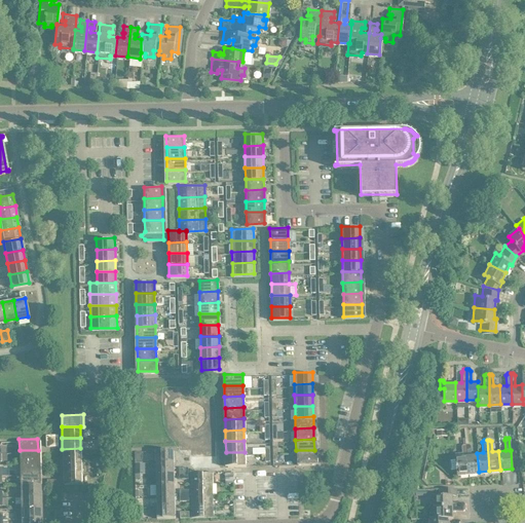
[(467,473),(464,442),(461,442),(460,444),(461,454),(454,455),(456,474),(467,473)]
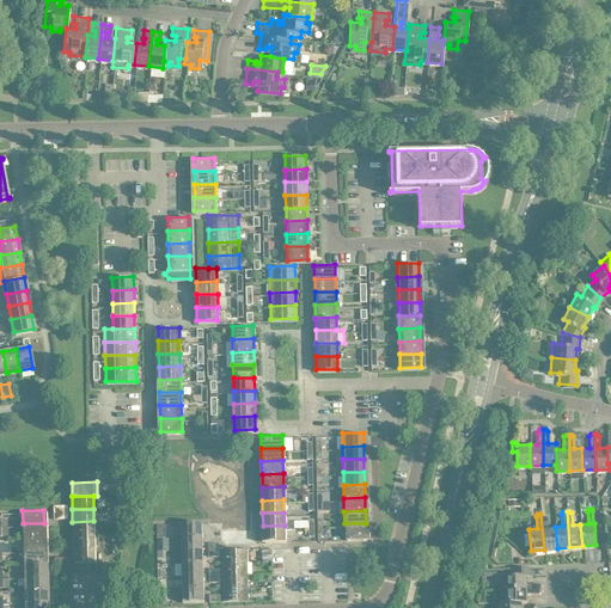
[(557,548),(555,527),(547,528),(545,515),(543,514),(541,514),(544,550),(557,548)]
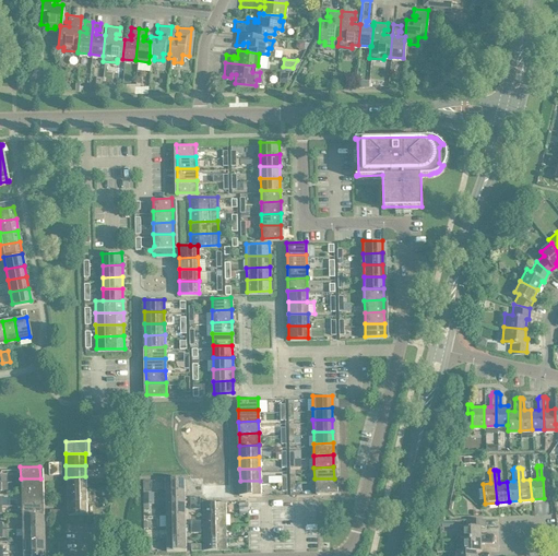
[(218,472),(198,471),(198,489),(217,491),(218,472)]
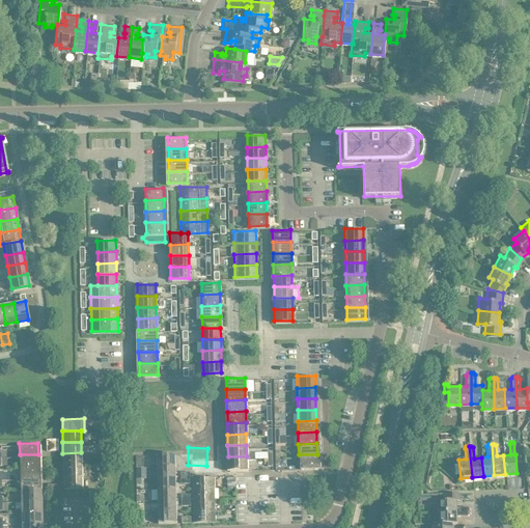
[(63,465),(81,464),(81,452),(62,453),(63,465)]
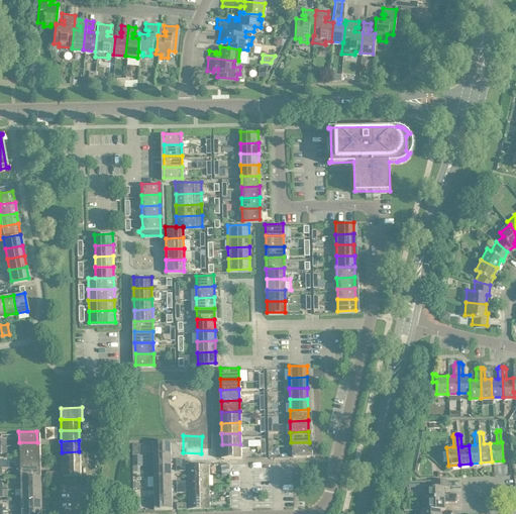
[(151,451),(170,451),(170,440),(151,440),(151,451)]
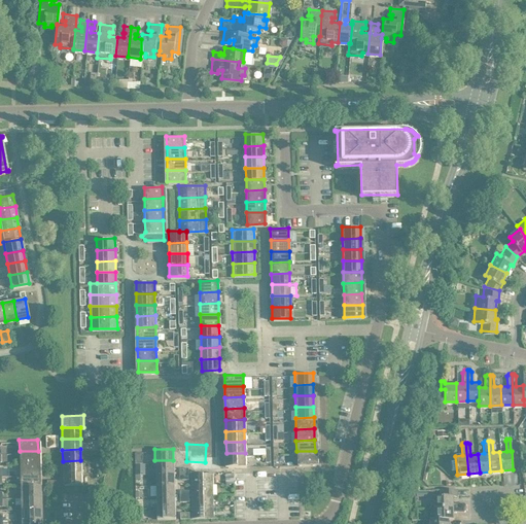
[(20,462),(38,461),(38,451),(20,451),(20,462)]
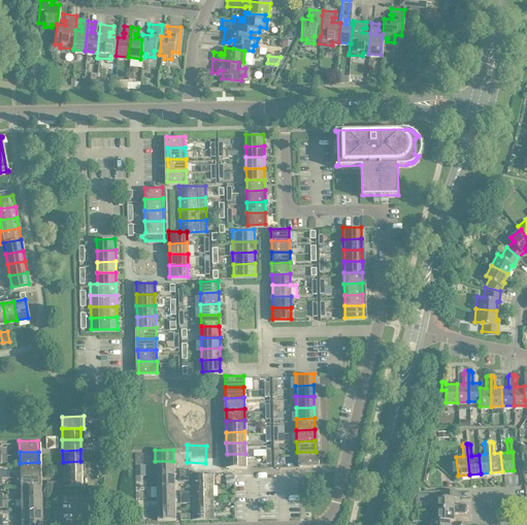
[(316,463),(316,452),(297,452),(297,464),(316,463)]
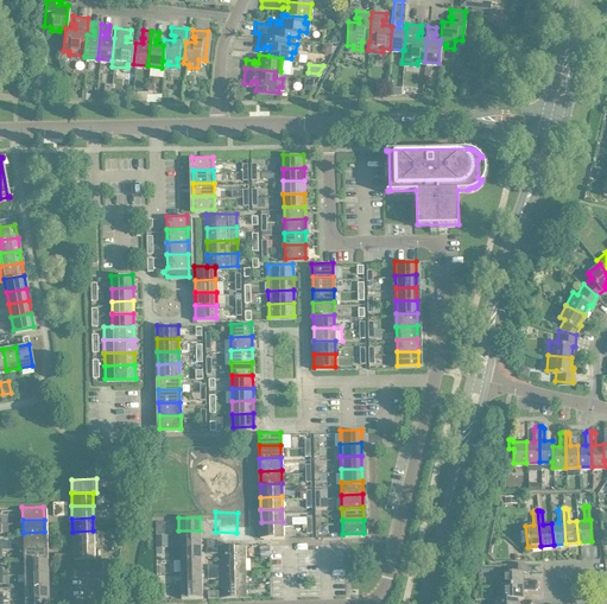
[(283,522),(261,522),(261,535),(283,535),(283,522)]
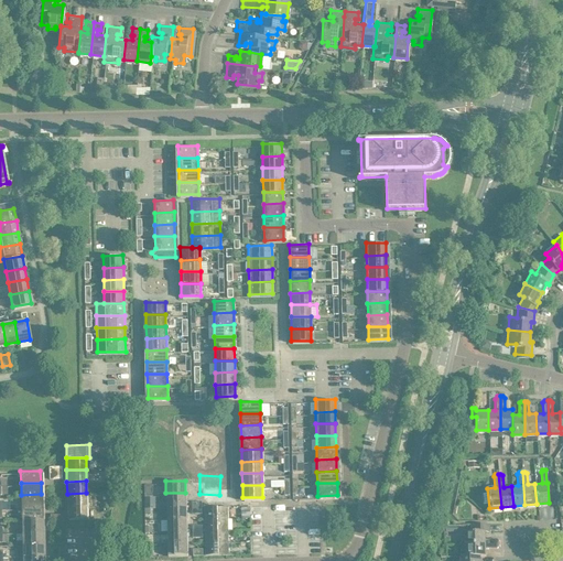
[(67,506),(87,505),(86,493),(67,494),(67,506)]
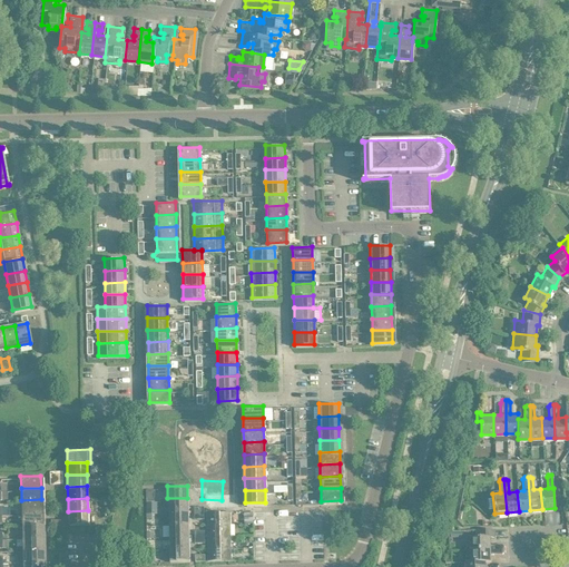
[(187,510),(187,498),(167,498),(167,510),(187,510)]
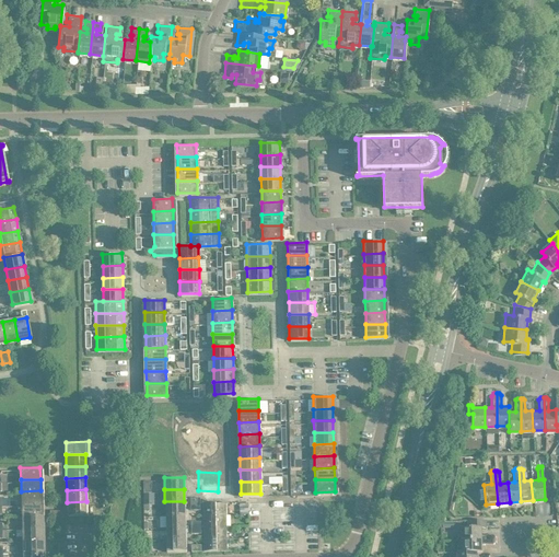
[(21,503),(41,502),(41,490),(21,491),(21,503)]
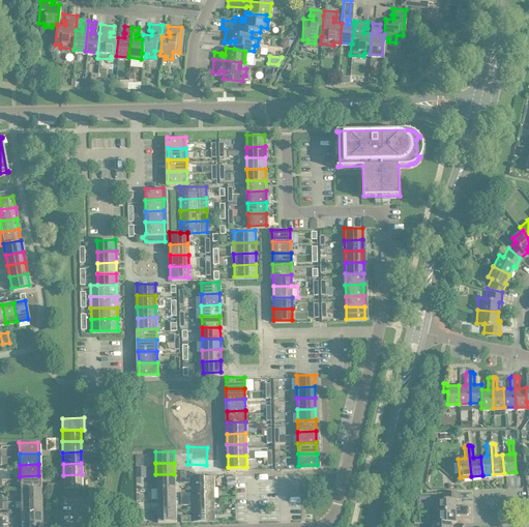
[(190,473),(190,485),(213,485),(212,472),(190,473)]
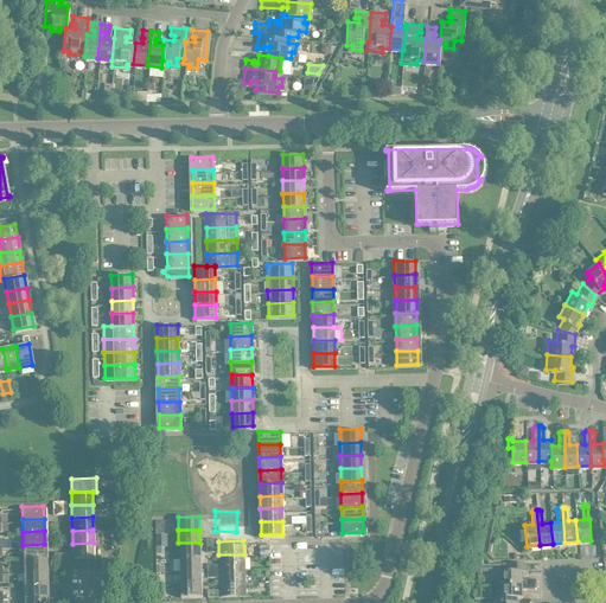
[(94,556),(94,543),(72,544),(72,557),(94,556)]
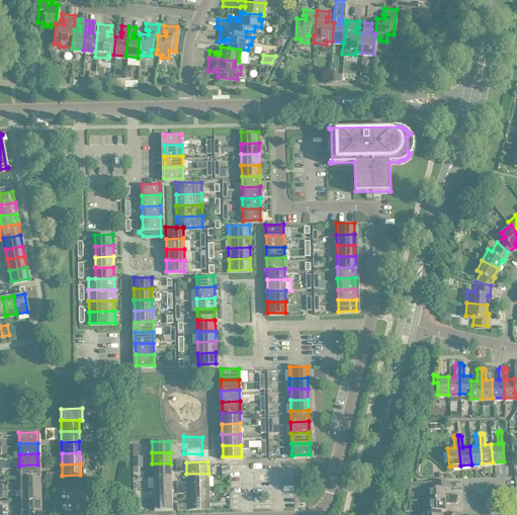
[(170,463),(152,463),(152,475),(170,475),(170,463)]
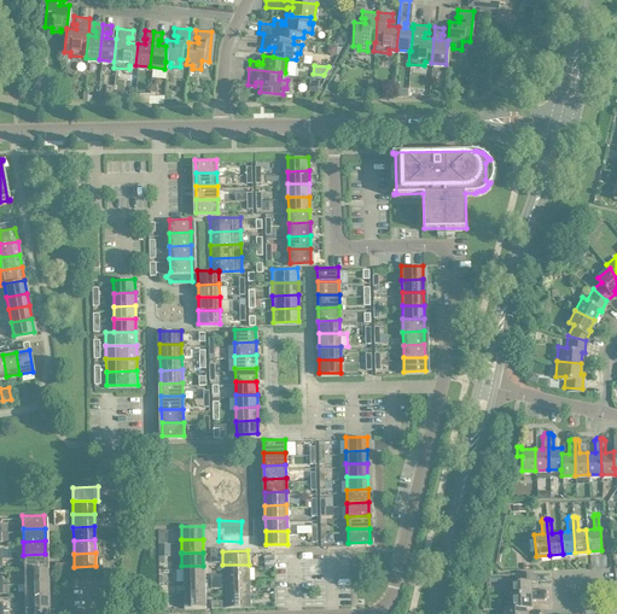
[(23,568),(45,567),(45,554),(23,555),(23,568)]
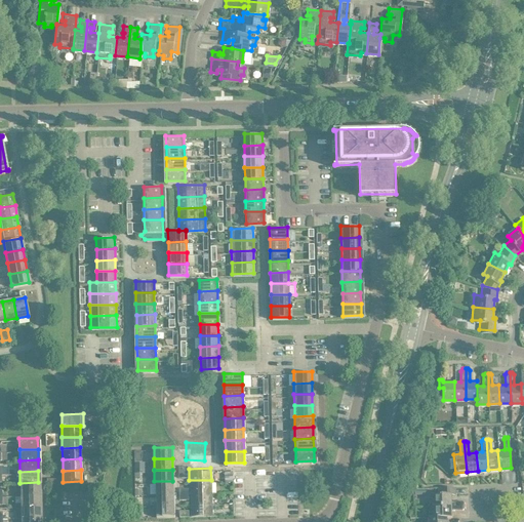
[(283,483),(291,483),(291,475),(283,474),(283,483)]
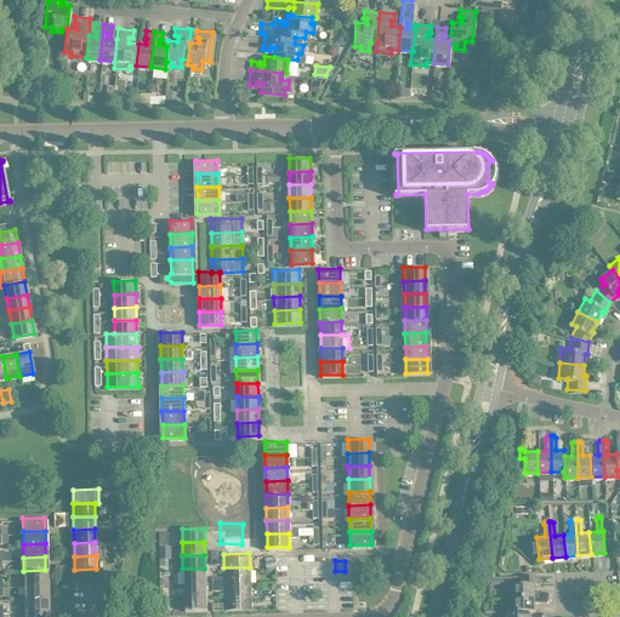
[(250,567),(223,567),(223,581),(250,580),(250,567)]
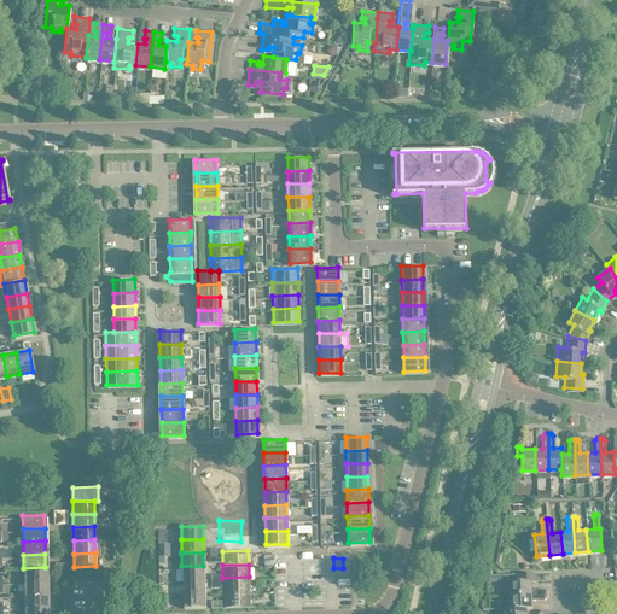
[(203,566),(181,566),(182,579),(204,579),(203,566)]
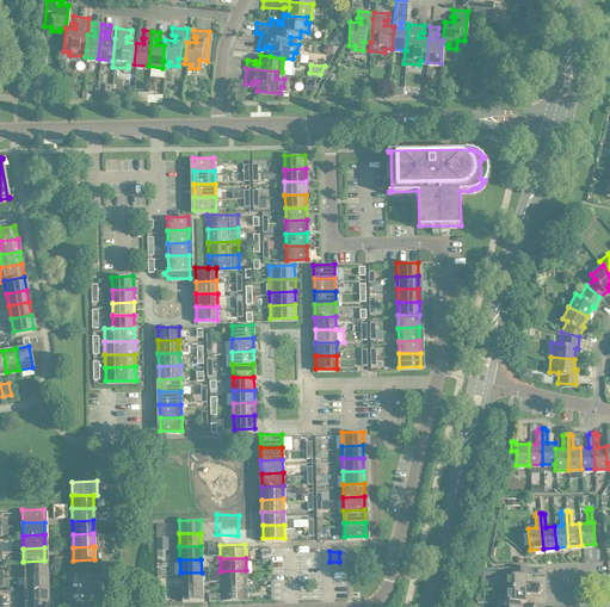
[(24,574),(44,574),(44,561),(23,562),(24,574)]
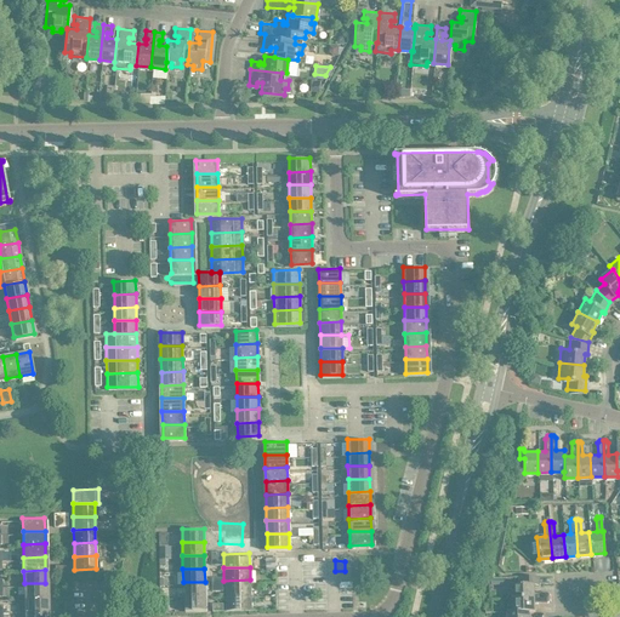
[(511,595),(547,594),(547,592),(546,589),(533,589),(533,582),(538,582),(538,573),(518,573),(518,582),(511,582),(511,595)]
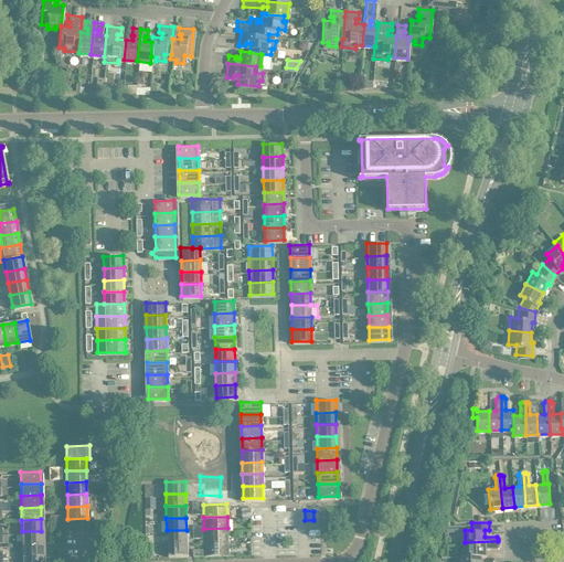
[(204,541),(227,540),(227,528),(203,529),(204,541)]
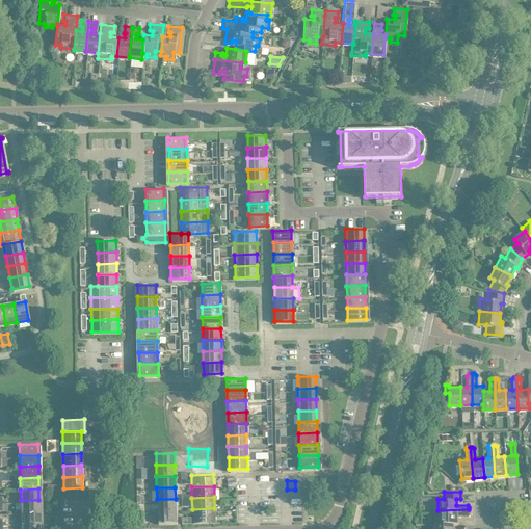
[(157,510),(176,509),(176,499),(157,499),(157,510)]
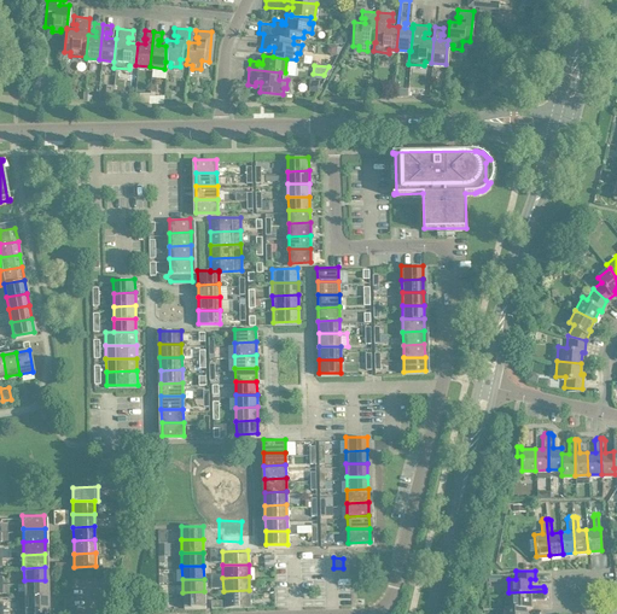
[(24,594),(46,594),(45,580),(24,580),(24,594)]
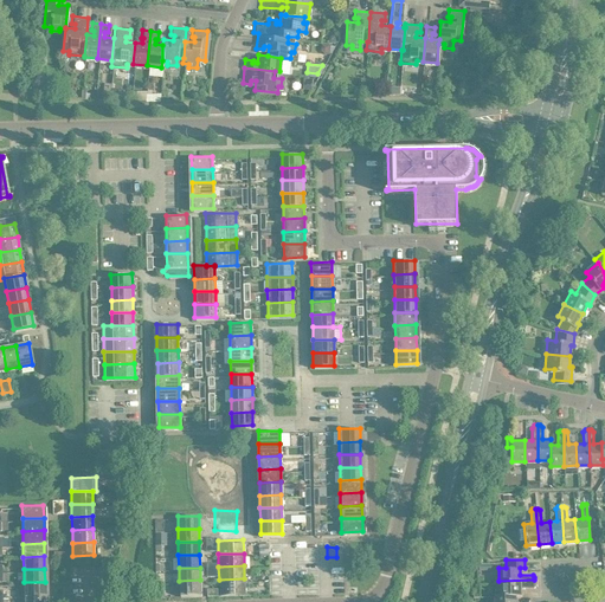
[(219,580),(219,593),(244,591),(244,578),(219,580)]
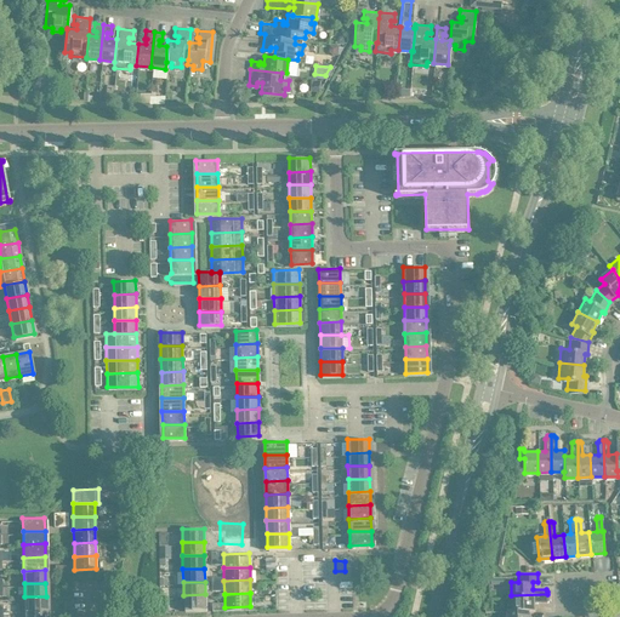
[(183,595),(183,609),(205,609),(205,594),(183,595)]
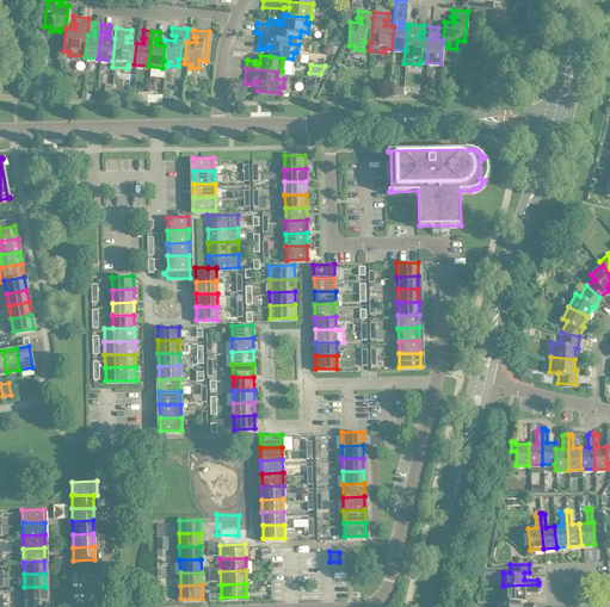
[(538,584),(503,586),(503,598),(503,599),(518,599),(519,599),(524,599),(524,590),(536,590),(538,589),(538,584)]
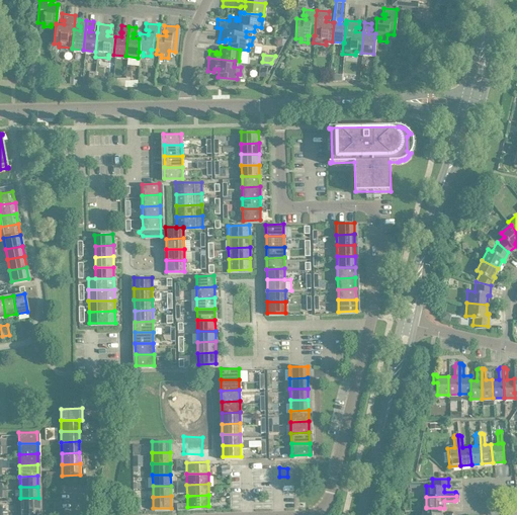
[(20,498),(20,509),(38,509),(38,498),(20,498)]
